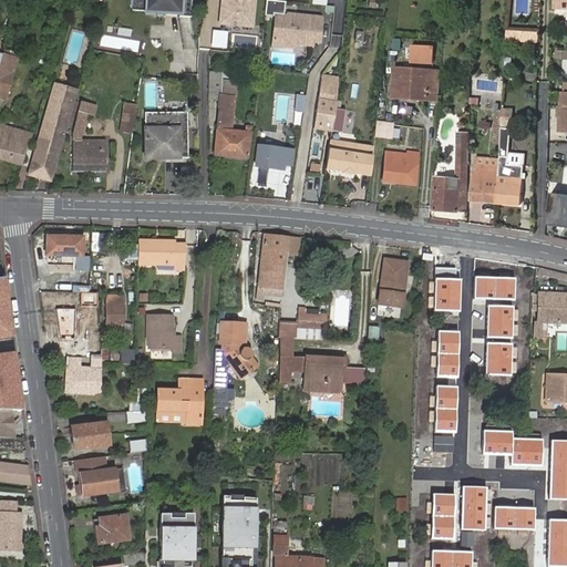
[(132,0),(131,3),(131,9),(133,12),(145,13),(145,17),(154,17),(154,13),(168,14),(168,13),(179,14),(179,18),(191,18),(192,1),(181,0),(132,0)]
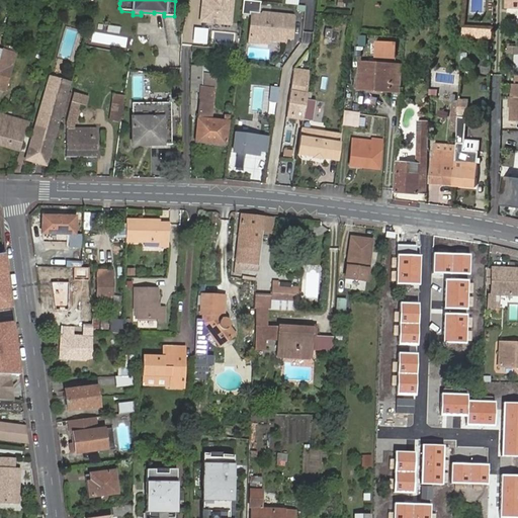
[(202,4),(200,23),(218,24),(219,22),(231,23),(233,0),(209,0),(209,5),(202,4)]
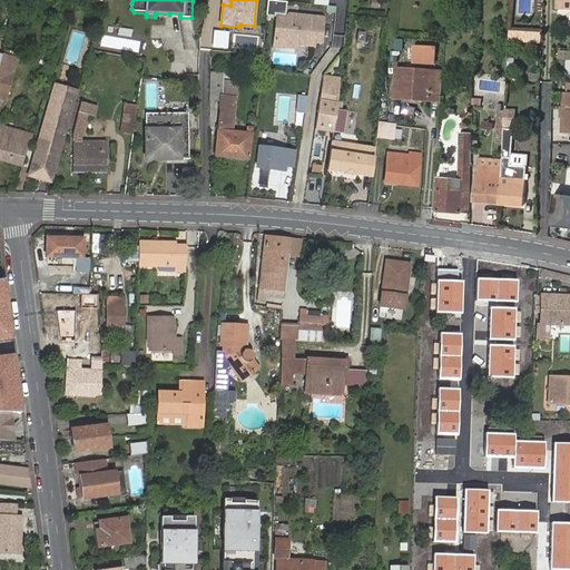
[(569,0),(558,0),(558,10),(569,10),(569,0)]
